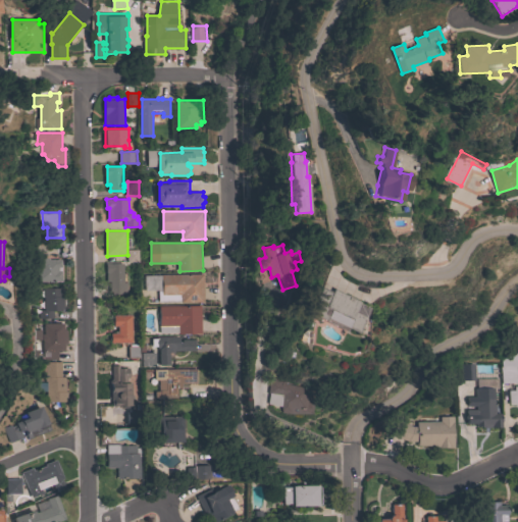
[(141,262),(130,262),(128,250),(141,250),(141,262)]
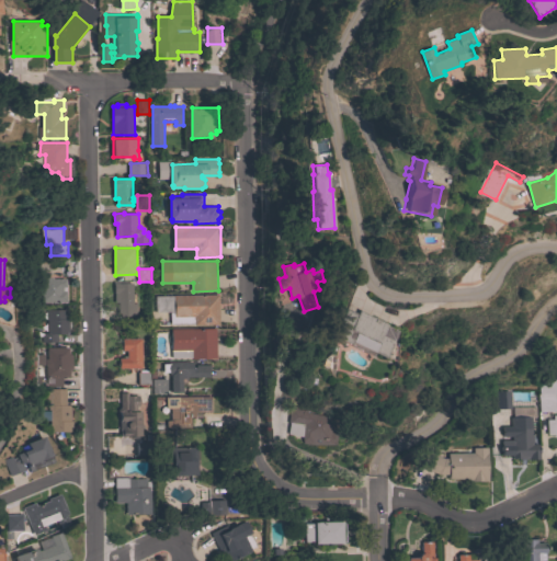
[(43,278),(46,278),(46,277),(56,277),(56,278),(68,278),(68,302),(44,302),(43,278)]
